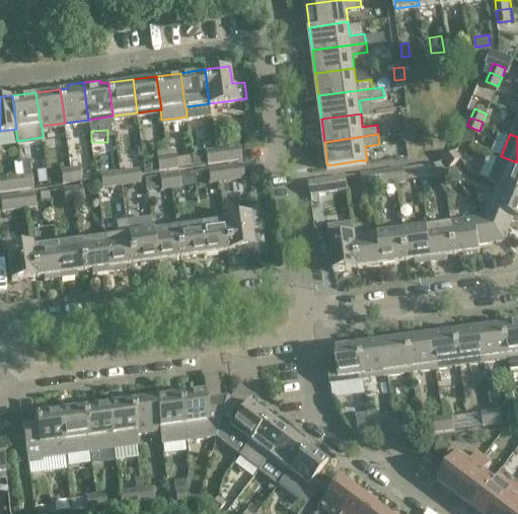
[(241,155),(240,143),(215,146),(217,159),(241,155)]
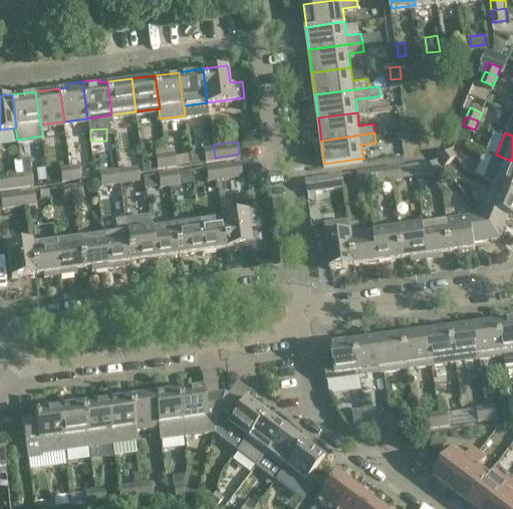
[(215,158),(213,145),(204,146),(206,159),(215,158)]
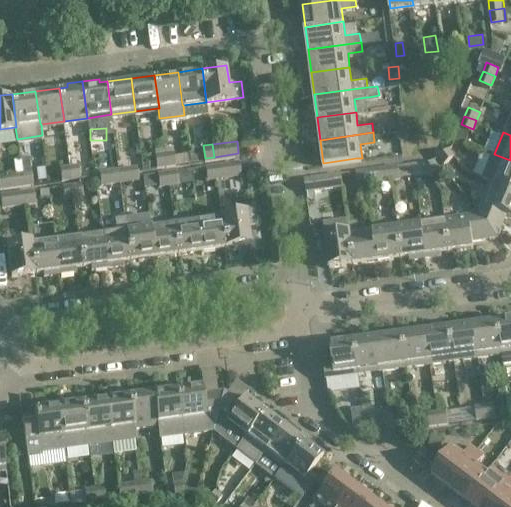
[(455,154),(449,146),(438,155),(444,163),(455,154)]
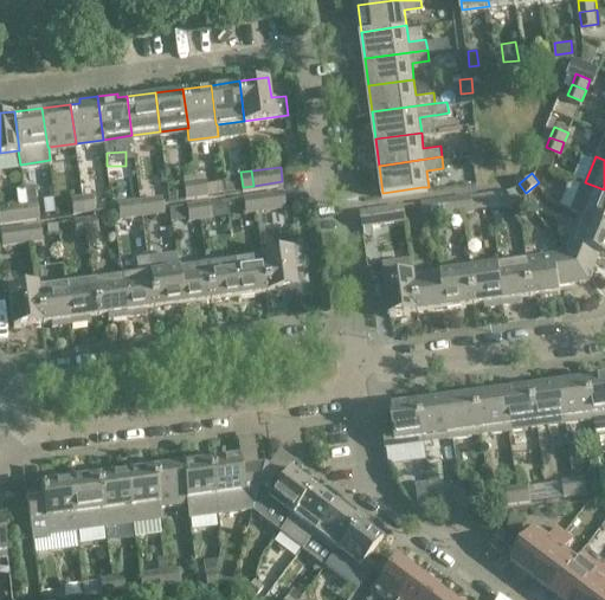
[(206,176),(194,178),(197,193),(208,192),(206,176)]
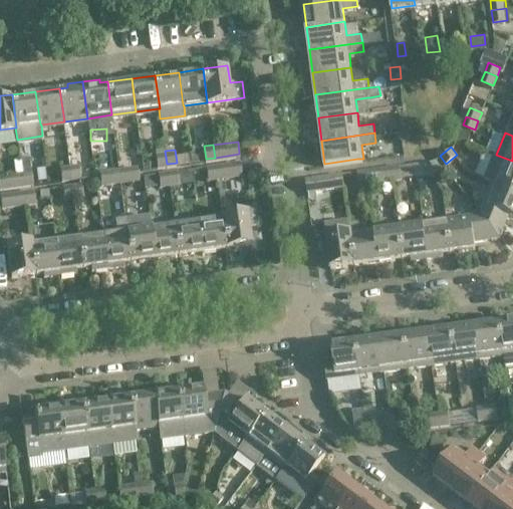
[(157,165),(167,164),(165,151),(156,153),(157,165)]
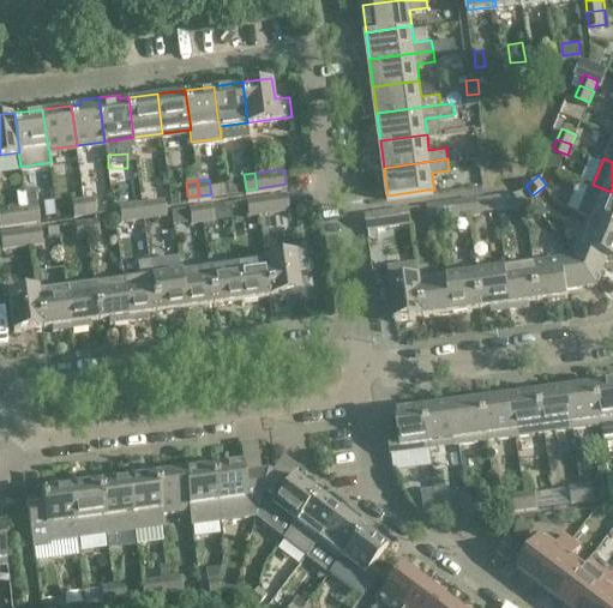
[(590,184),(580,210),(582,211),(590,215),(612,223),(612,192),(593,185),(590,184)]
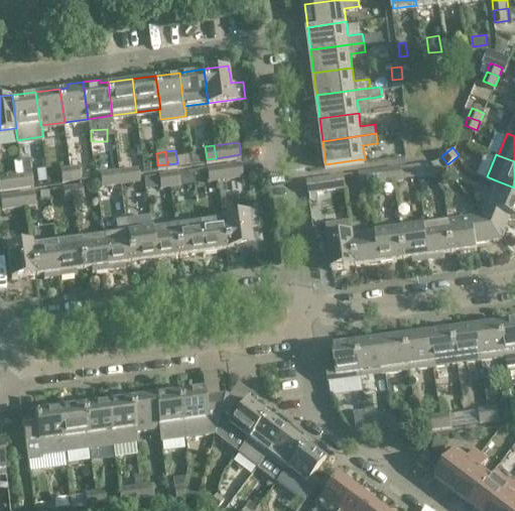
[(437,159),(426,167),(432,175),(443,167),(437,159)]
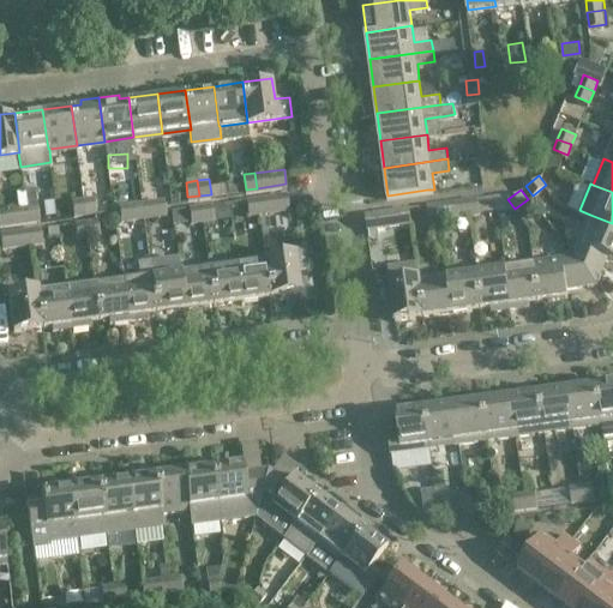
[(289,206),(287,191),(258,196),(259,210),(289,206)]
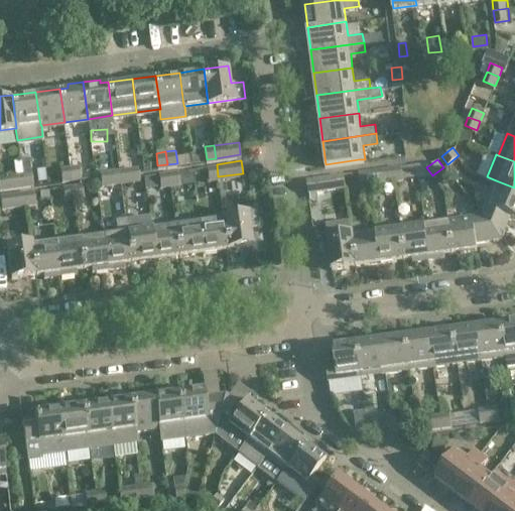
[(80,163),(70,164),(72,177),(82,176),(80,163)]
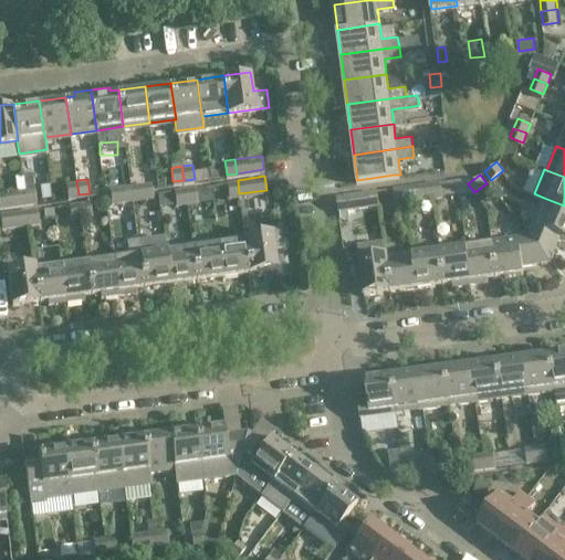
[(152,179),(142,180),(144,197),(154,194),(152,179)]
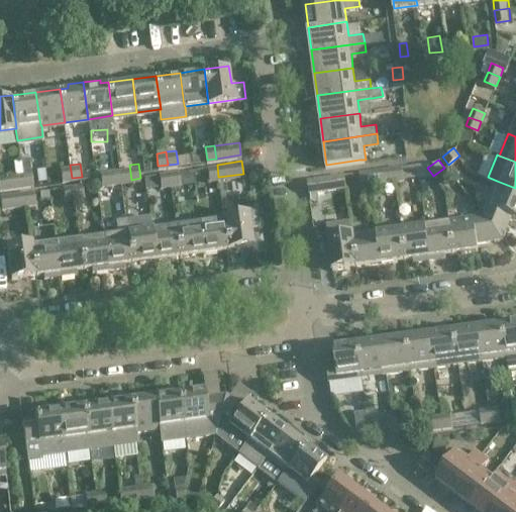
[(44,165),(36,166),(38,178),(46,177),(44,165)]
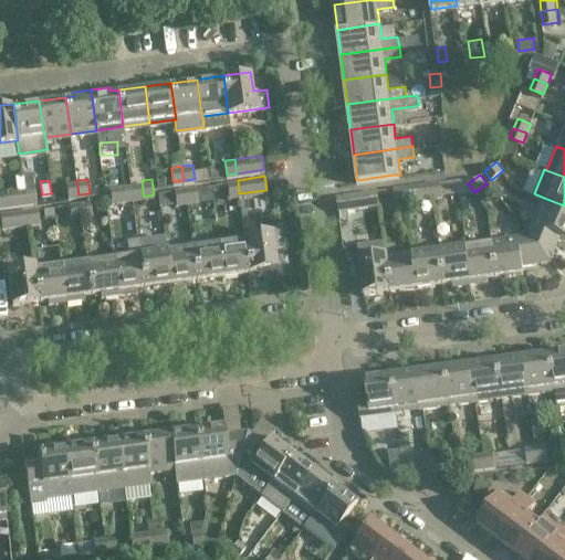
[(69,196),(79,194),(76,180),(66,182),(69,196)]
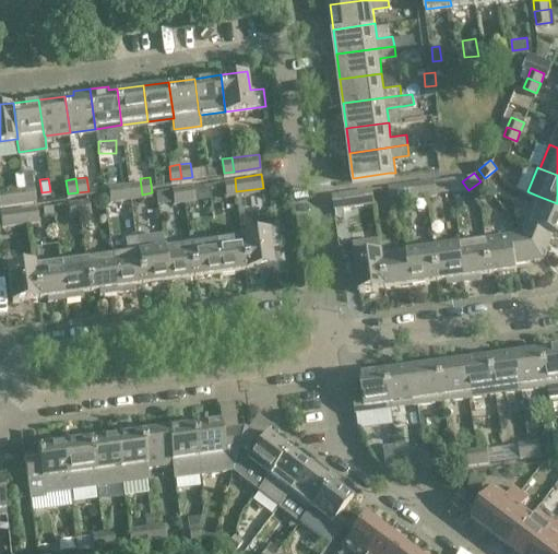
[(142,195),(140,178),(129,179),(131,196),(142,195)]
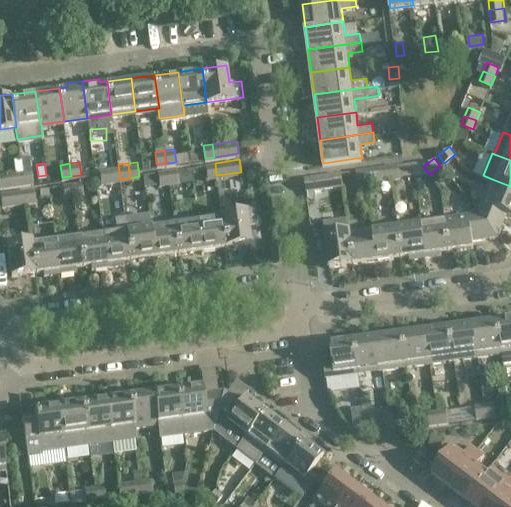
[(216,175),(215,163),(205,164),(207,176),(216,175)]
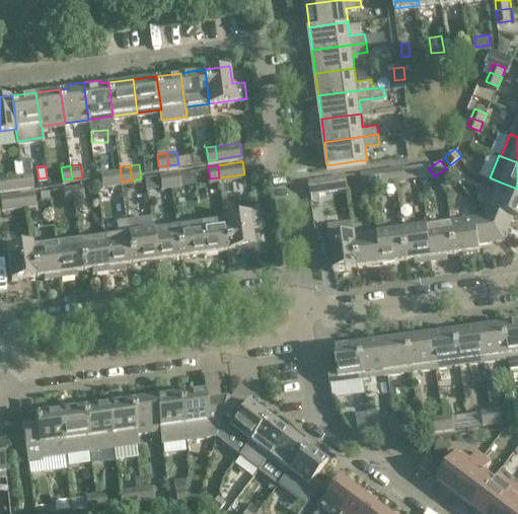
[(395,166),(396,179),(407,177),(404,165),(395,166)]
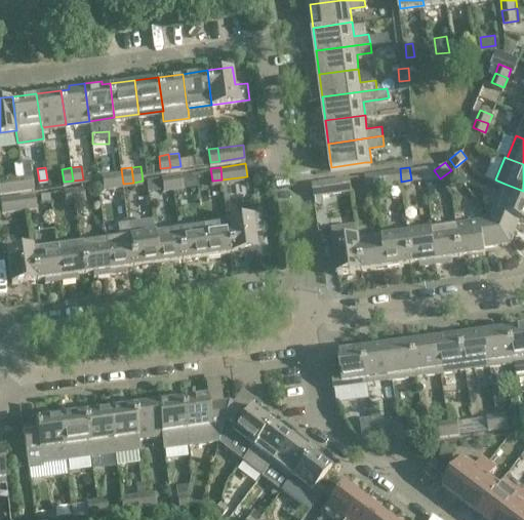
[(121,168),(112,170),(114,185),(123,184),(121,168)]
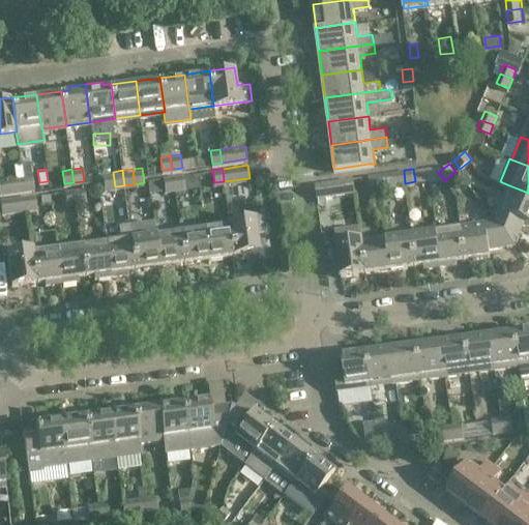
[(393,171),(395,184),(405,183),(404,170),(393,171)]
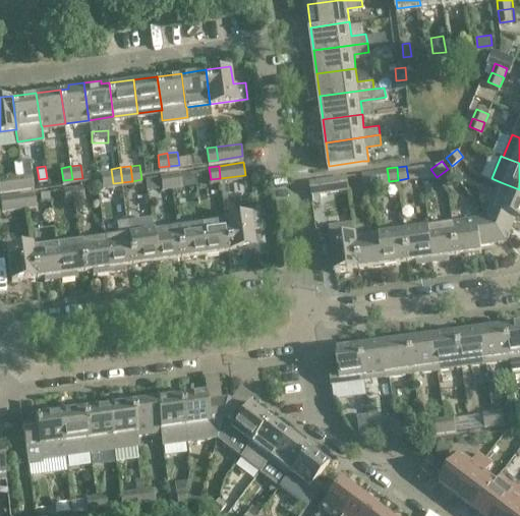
[(103,185),(113,183),(111,169),(101,170),(103,185)]
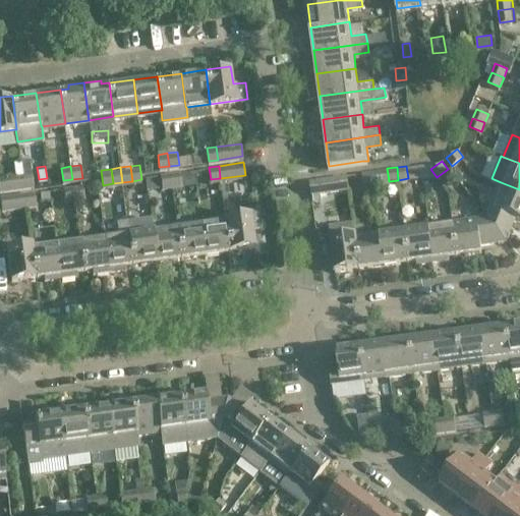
[(364,184),(373,183),(372,170),(362,171),(364,184)]
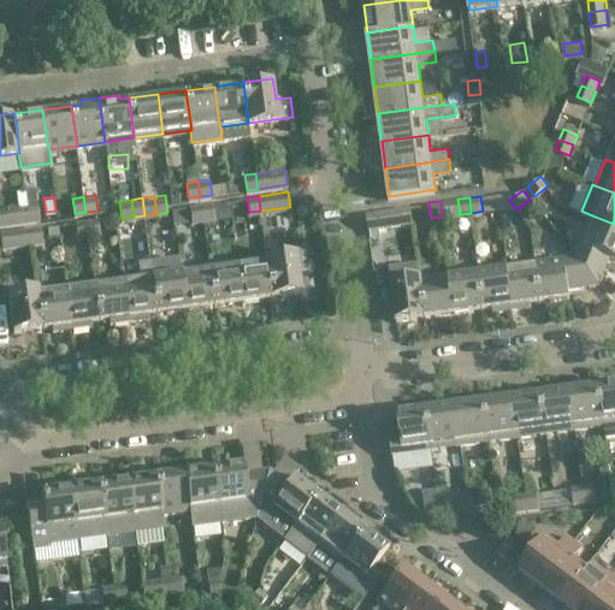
[(40,218),(37,202),(27,205),(29,219),(40,218)]
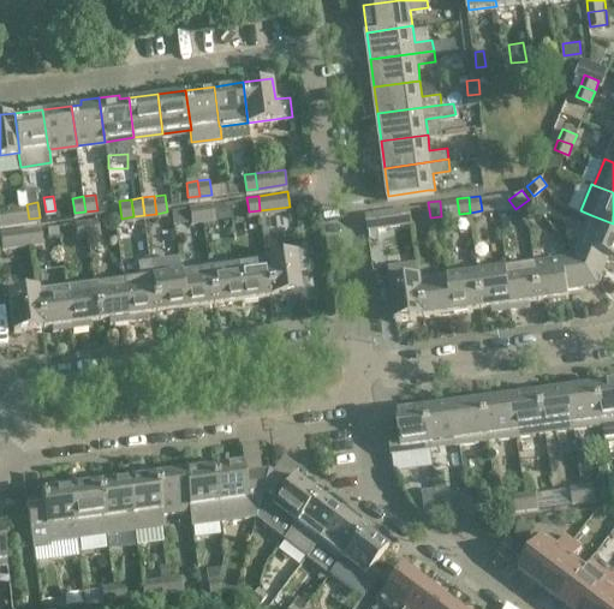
[(212,202),(201,203),(203,219),(214,216),(212,202)]
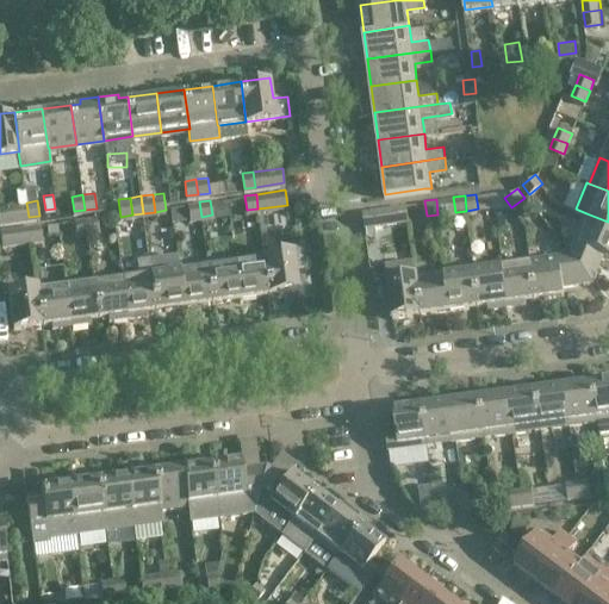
[(190,218),(202,217),(199,201),(187,203),(190,218)]
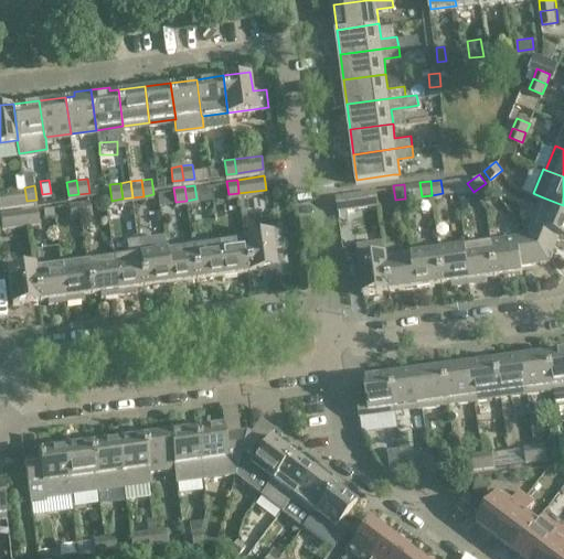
[(0,204),(27,201),(24,187),(0,190),(0,204)]
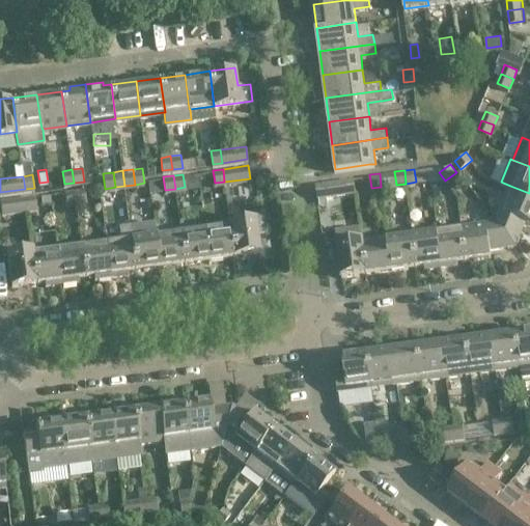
[(317,195),(328,194),(326,181),(316,182),(317,195)]
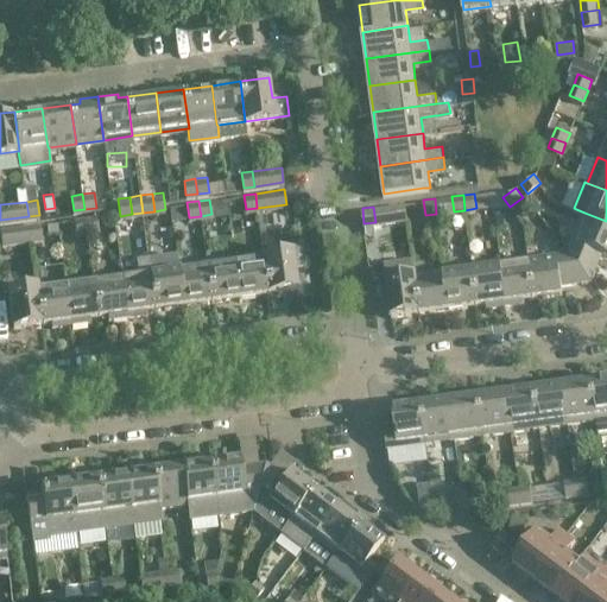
[(569,251),(568,251),(590,279),(592,279),(602,251),(606,252),(606,221),(585,213),(569,251)]
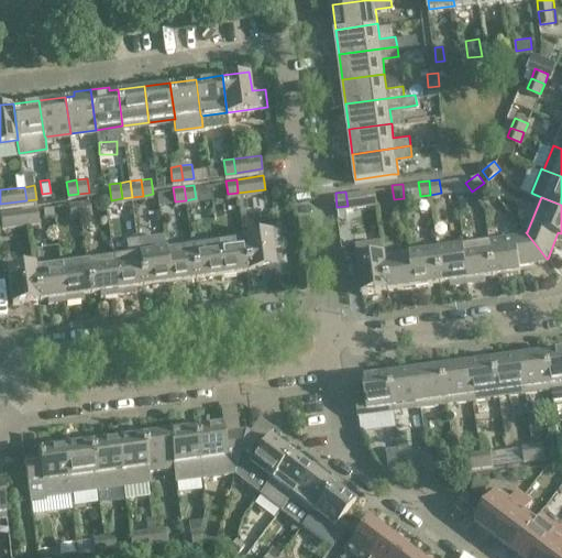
[(90,198),(79,200),(81,214),(91,212),(90,198)]
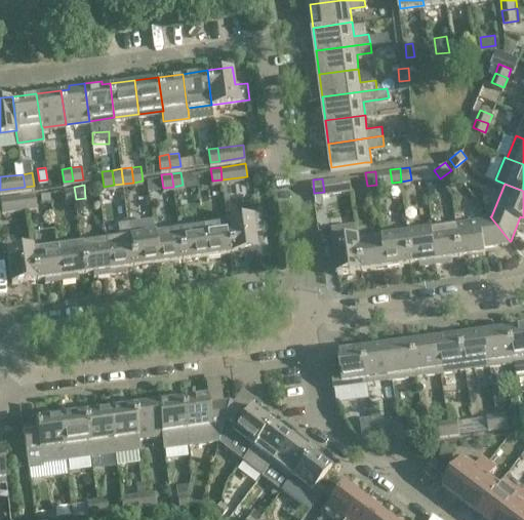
[(66,201),(76,199),(74,187),(64,188),(66,201)]
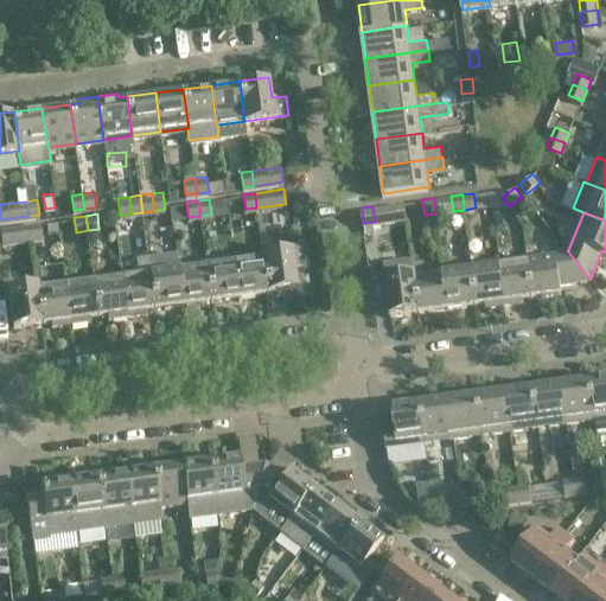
[(42,237),(40,222),(30,223),(31,238),(42,237)]
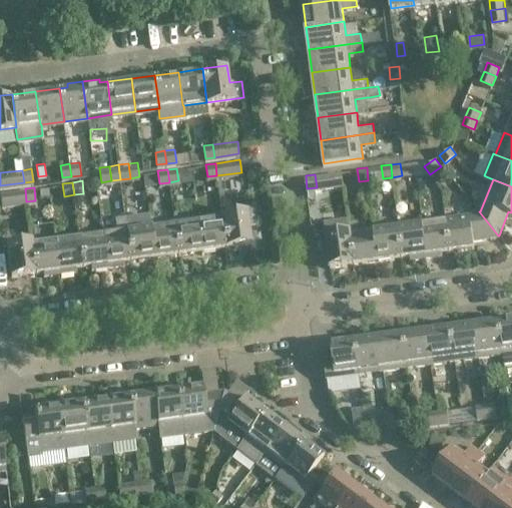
[(26,201),(25,188),(0,192),(2,204),(26,201)]
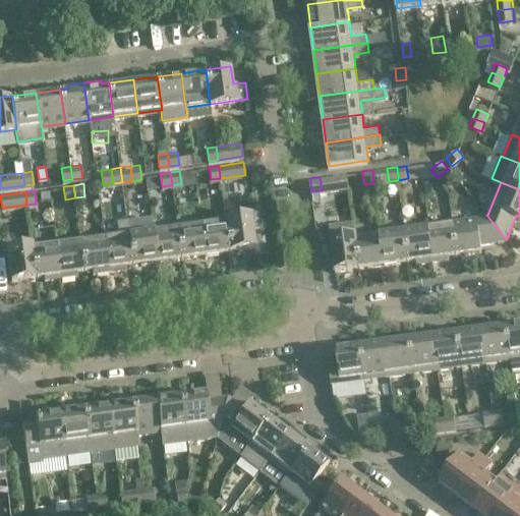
[(254,245),(252,228),(265,226),(263,211),(225,215),(230,249),(254,245)]
